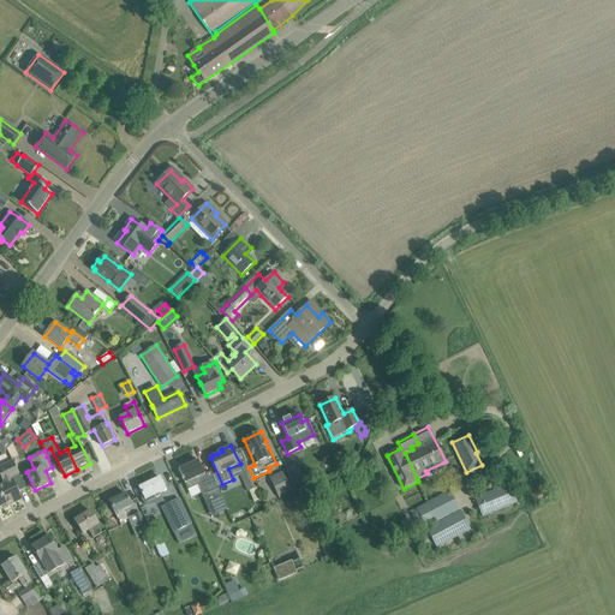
[(0,507),(12,502),(13,503),(23,500),(18,491),(12,477),(19,475),(12,460),(0,466),(0,475),(4,483),(0,484),(0,507)]
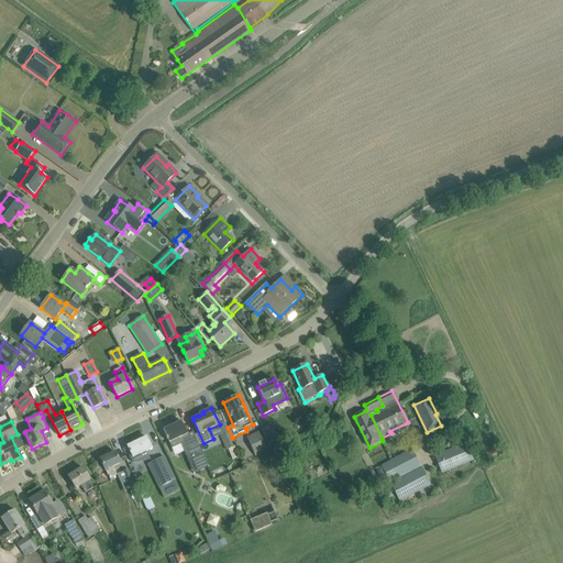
[(187,434),(186,431),(181,421),(164,430),(173,449),(181,444),(189,462),(192,460),(205,454),(194,431),(187,434)]
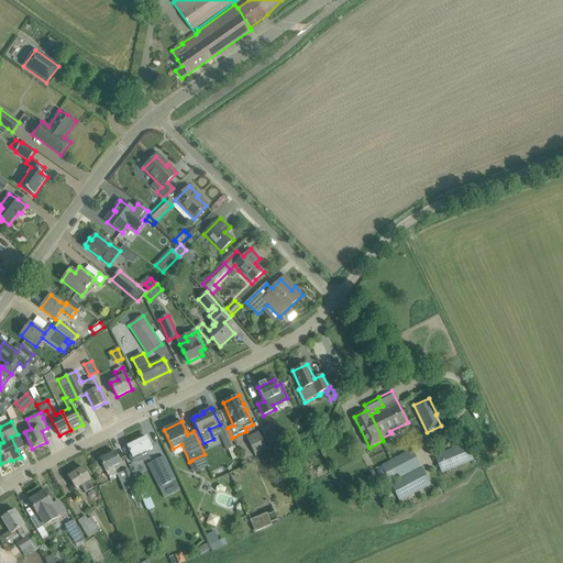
[(269,446),(278,442),(271,427),(262,430),(269,446)]
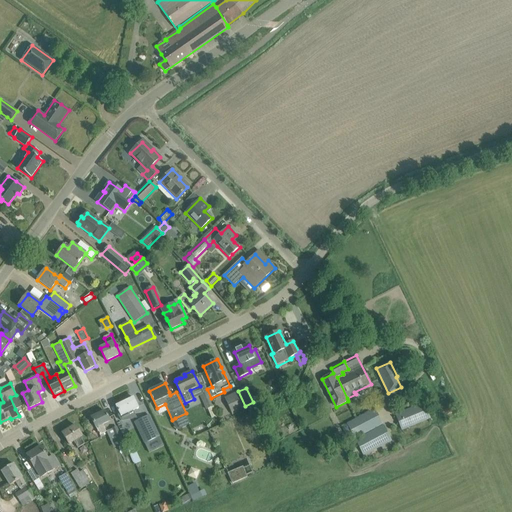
[(243,410),(235,392),(225,397),(232,414),(243,410)]
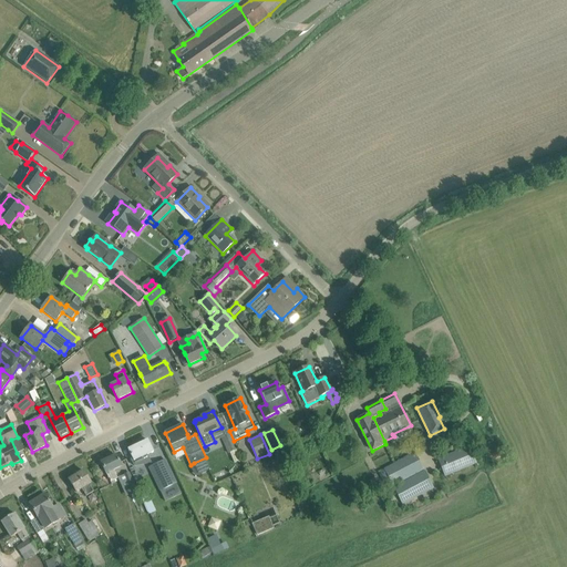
[(223,439),(228,453),(237,450),(230,435),(223,439)]
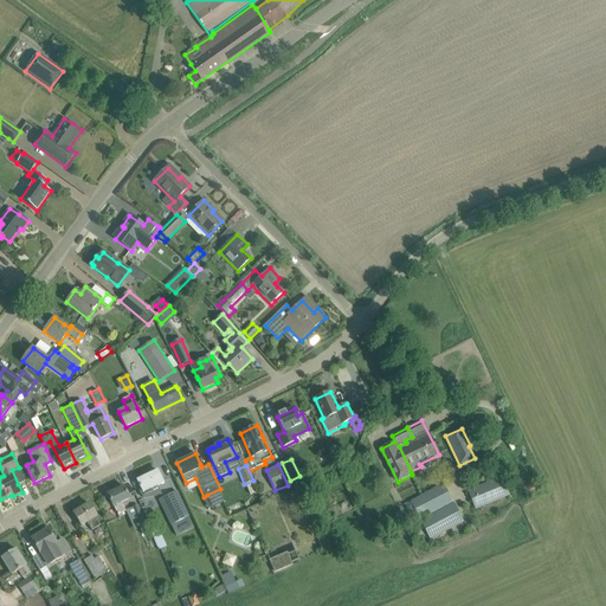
[(158,471),(153,474),(150,471),(140,479),(137,481),(141,488),(139,489),(143,498),(162,495),(158,485),(163,483),(158,471)]
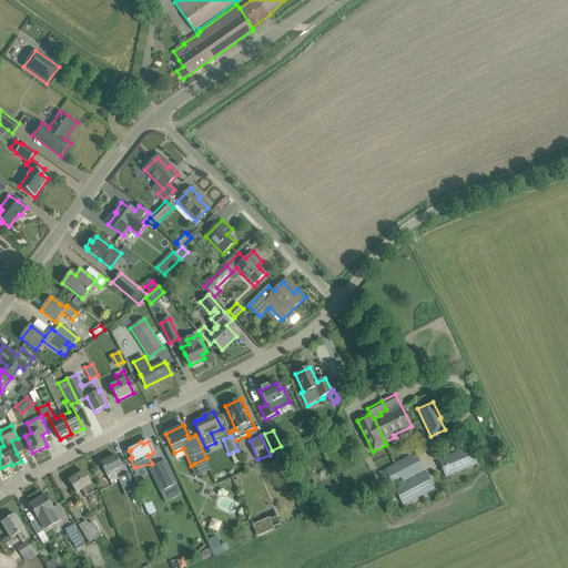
[(477,465),(470,448),(439,460),(446,477),(477,465)]
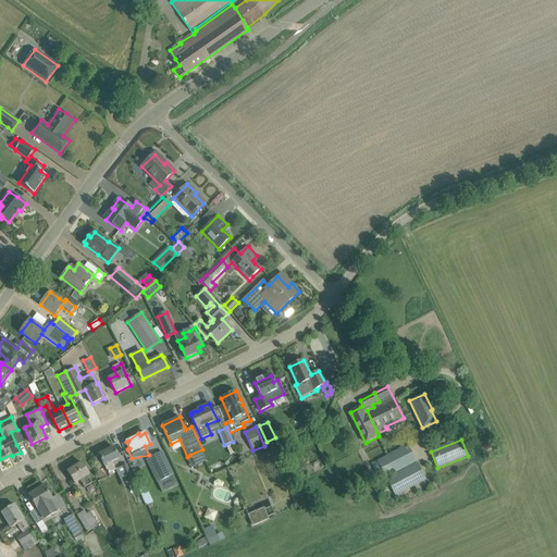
[(417,461),(408,446),(378,461),(386,478),(417,461)]
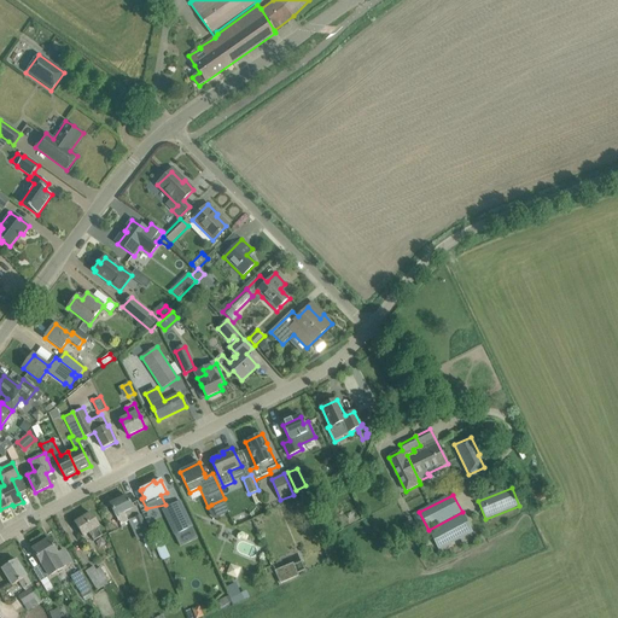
[(110,505),(121,525),(128,522),(128,520),(124,512),(133,508),(127,496),(110,505)]
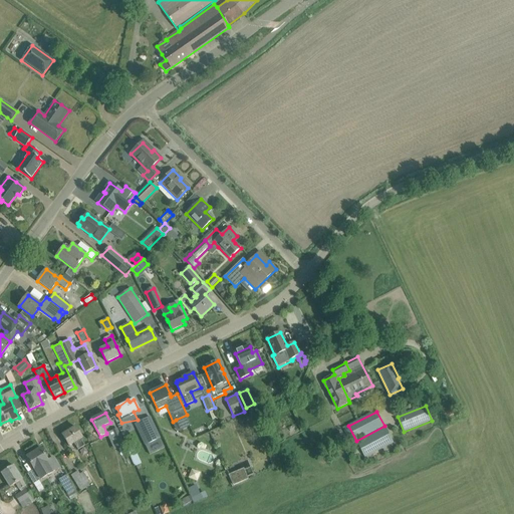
[(187,415),(176,420),(179,426),(190,421),(187,415)]
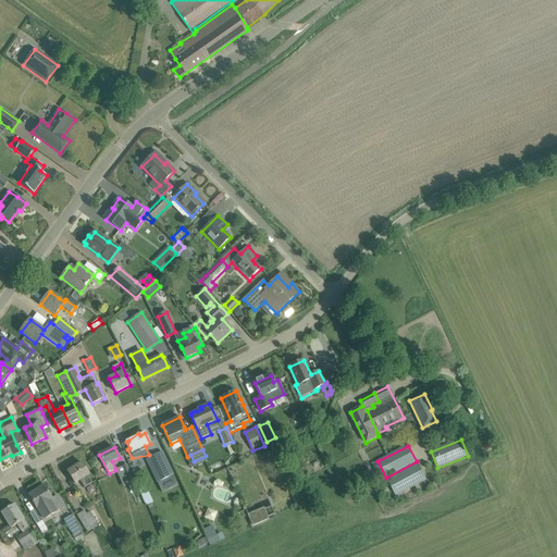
[(173,475),(162,452),(147,459),(158,483),(173,475)]
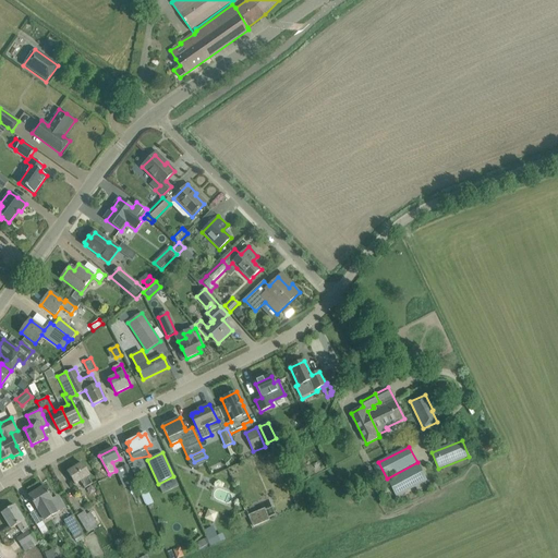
[(89,476),(88,473),(82,464),(68,473),(75,484),(81,481),(85,488),(93,484),(87,476),(89,476)]
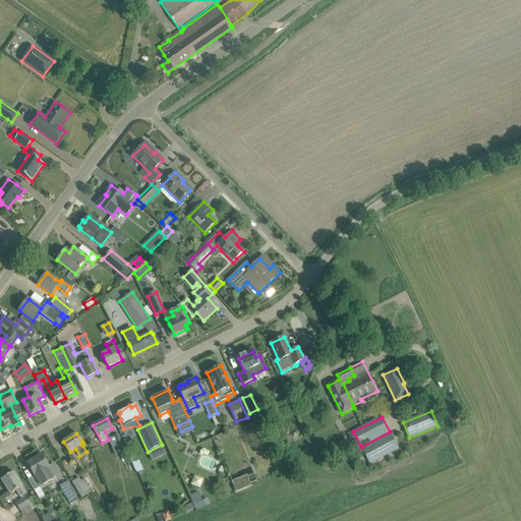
[(126,453),(119,433),(112,437),(120,455),(126,453)]
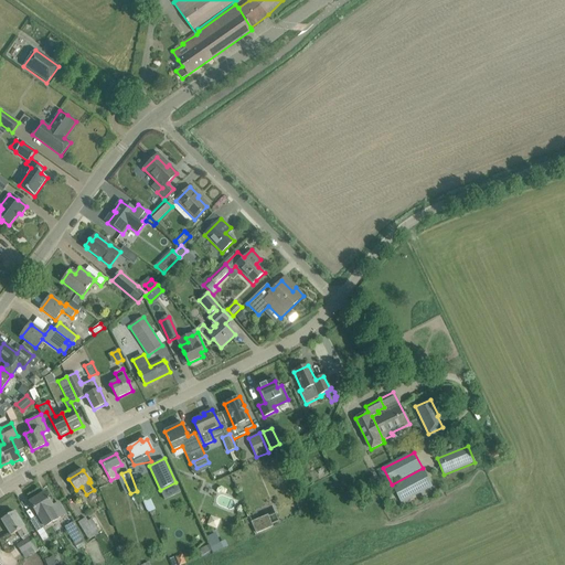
[(432,487),(424,470),(393,487),(402,502),(432,487)]
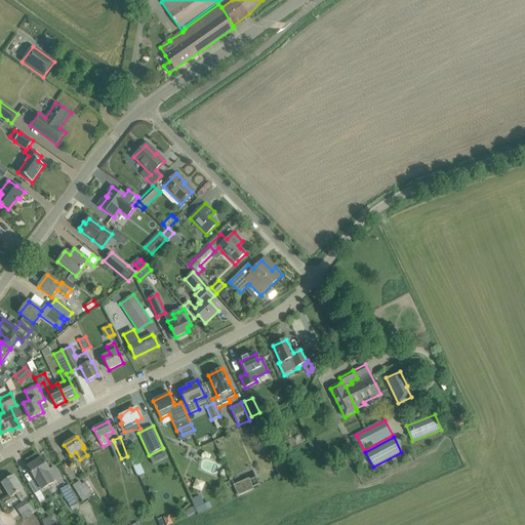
[(163,448),(149,455),(154,465),(168,457),(164,448),(163,448)]
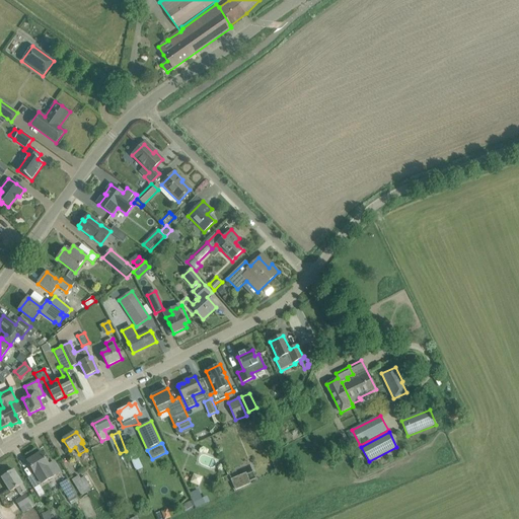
[(35,474),(42,484),(43,485),(53,477),(53,476),(60,472),(54,462),(49,465),(42,453),(27,462),(35,474)]
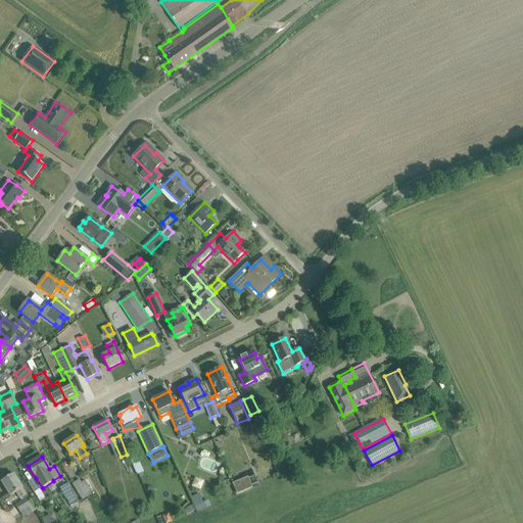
[(99,475),(95,468),(89,471),(93,478),(99,475)]
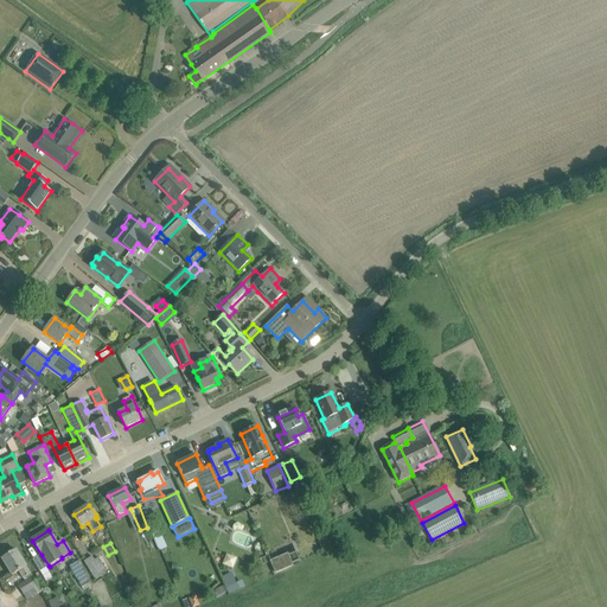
[(31,574),(23,560),(17,550),(2,558),(12,575),(19,570),(24,577),(31,574)]
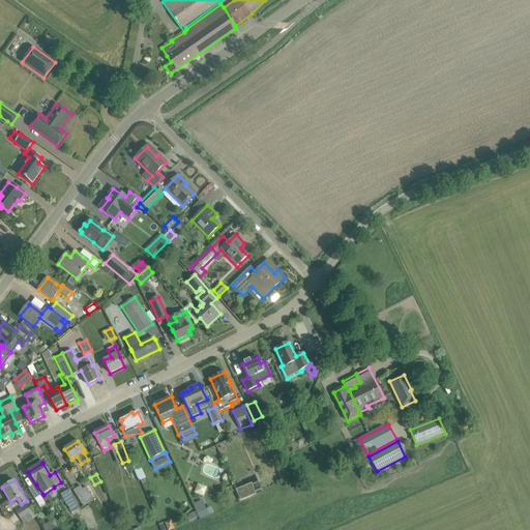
[(90,498),(92,496),(87,487),(83,490),(81,487),(74,491),(84,506),(92,501),(90,498)]
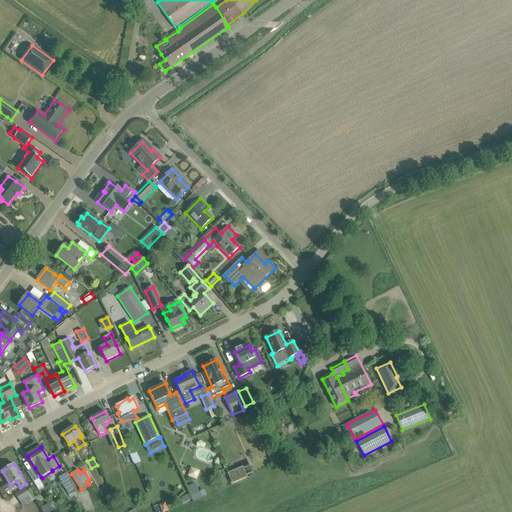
[(229,477),(232,484),(244,479),(241,472),(229,477)]
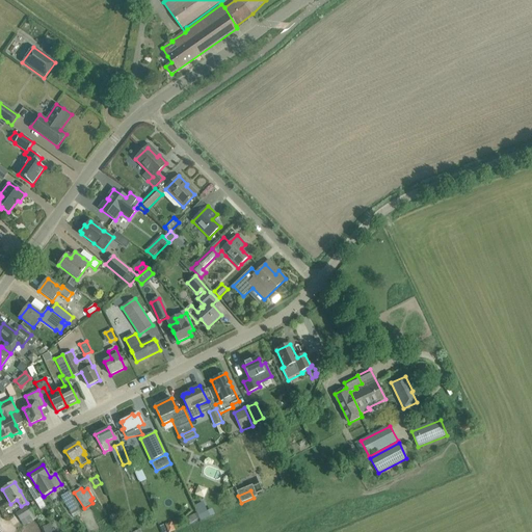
[(61,497),(71,512),(78,508),(69,493),(61,497)]
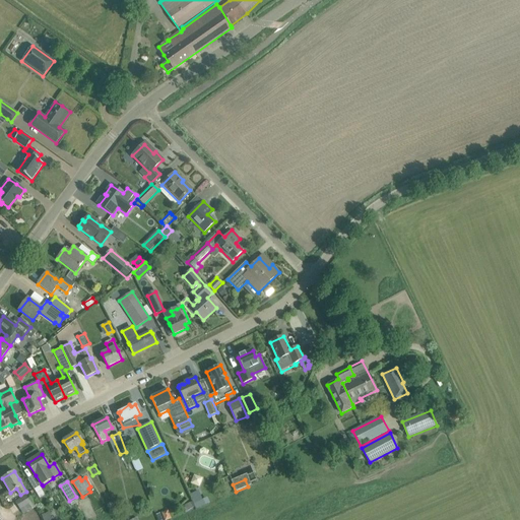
[(209,504),(207,497),(201,500),(198,491),(190,494),(195,509),(209,504)]
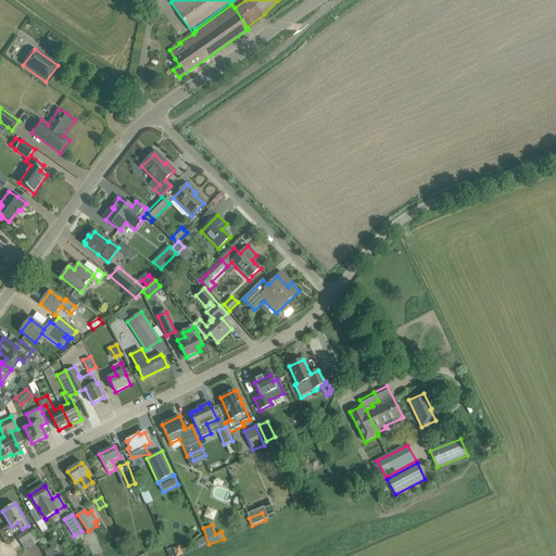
[(16,536),(25,550),(38,542),(29,528),(16,536)]
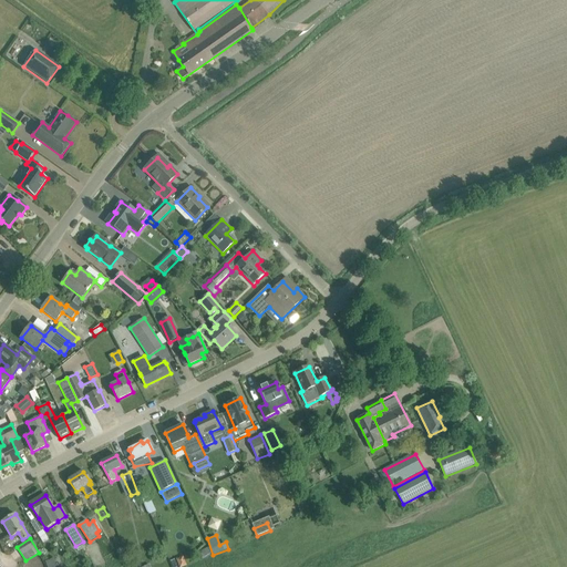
All buildings are outlined.
